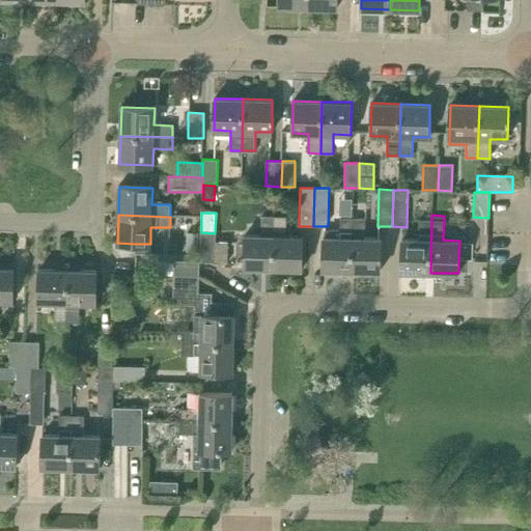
[(245,235),(244,268),(272,269),(274,217),(262,217),(261,235),(245,235)]
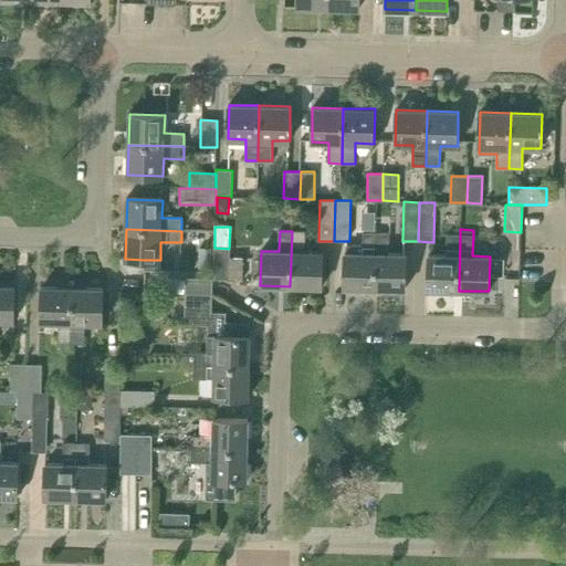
[(292,231),(290,286),(322,287),(323,252),(305,252),(305,231),(292,231)]
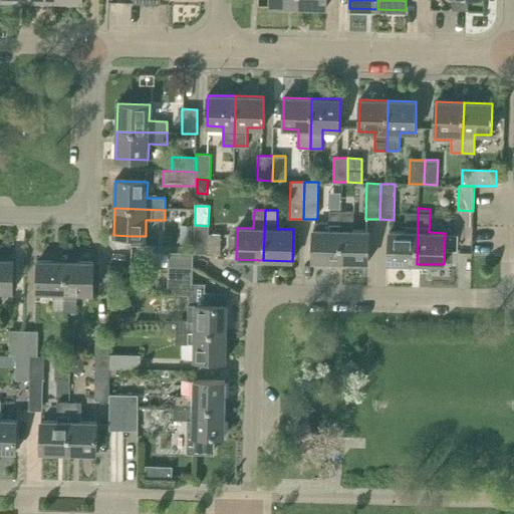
[(329,262),(340,262),(341,212),(329,211),(329,223),(313,222),(312,263),(329,264),(329,262)]
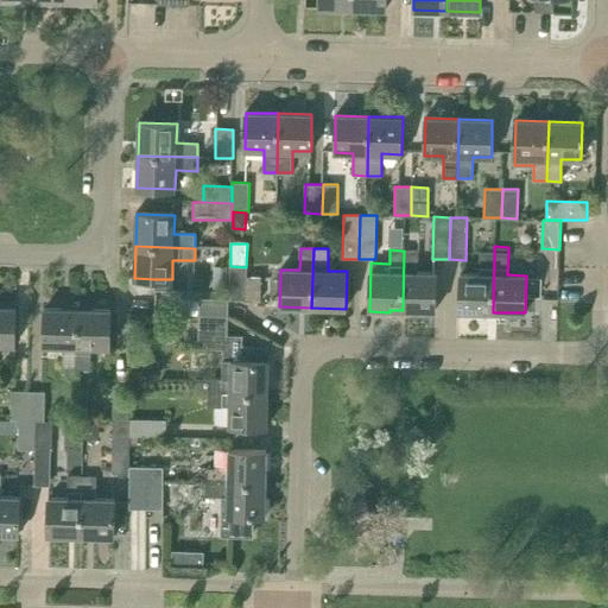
[(404,251),(403,310),(436,310),(437,273),(418,272),(418,251),(404,251)]
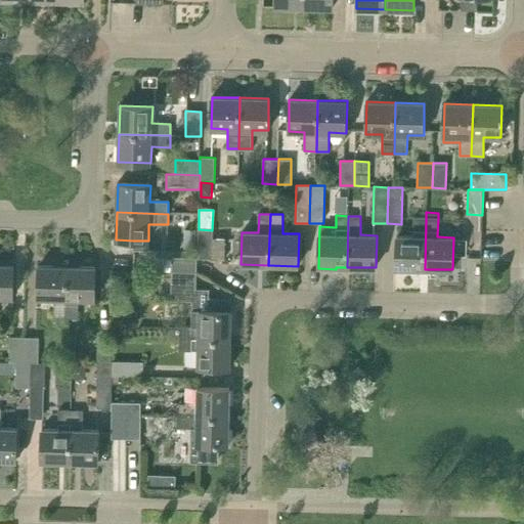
[(396,268),(425,269),(426,218),(413,217),(413,236),(397,235),(396,268)]
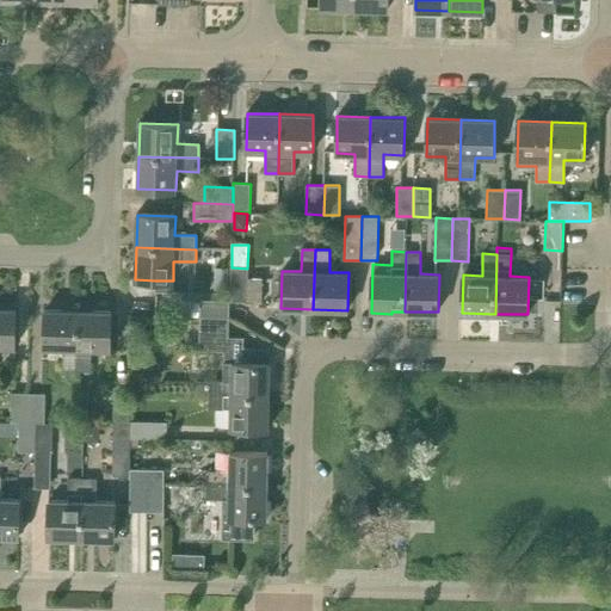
[(215,267),(214,289),(229,290),(229,269),(215,267)]
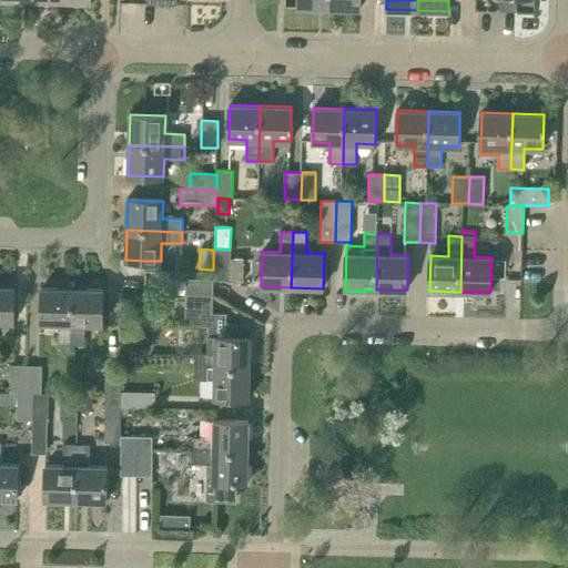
[(214,280),(230,281),(244,281),(244,282),(252,282),(253,259),(230,259),(230,250),(215,249),(214,280)]
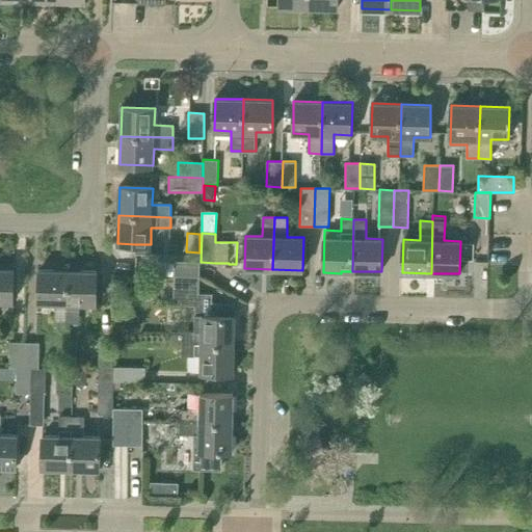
[(135,244),(135,253),(150,254),(150,244),(135,244)]
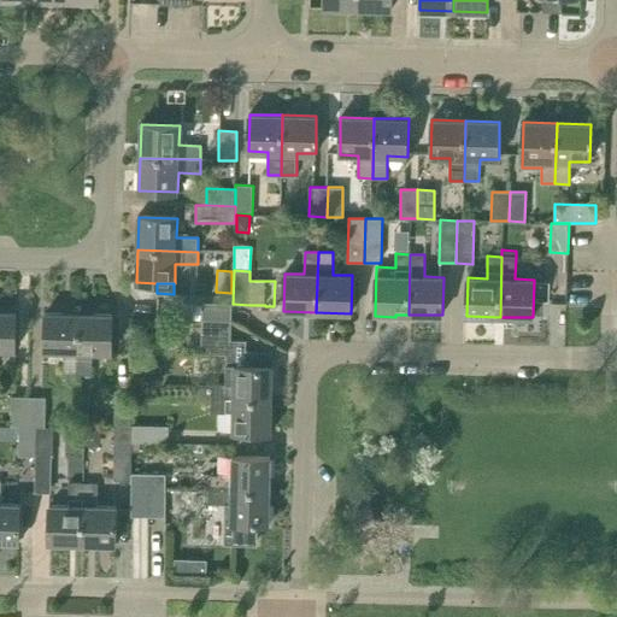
[(203,303),(203,321),(231,321),(231,304),(203,303)]
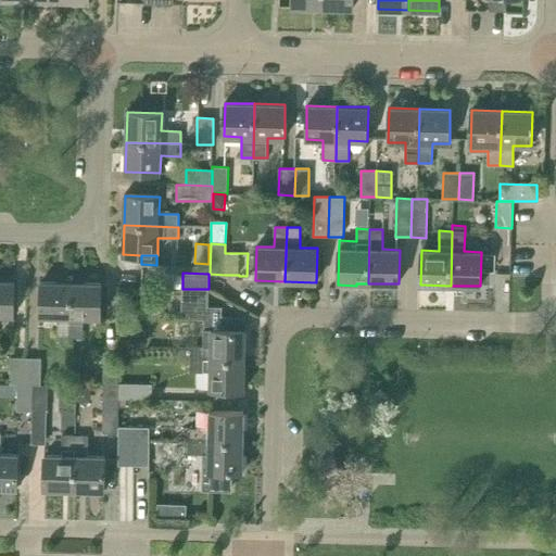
[(15,281),(0,280),(0,315),(14,316),(15,281)]
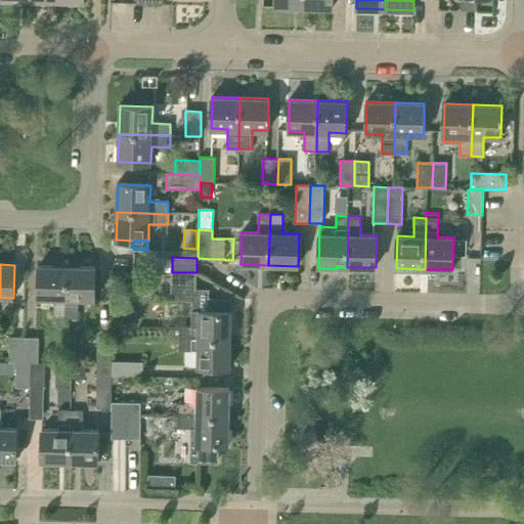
[(54,317),(66,318),(68,266),(39,266),(39,298),(54,299),(54,317)]
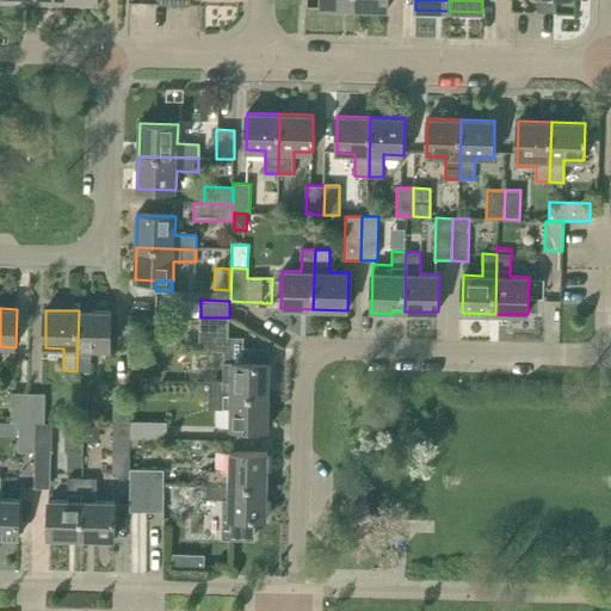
[(111,312),(79,310),(76,371),(91,371),(91,350),(110,350),(111,312)]
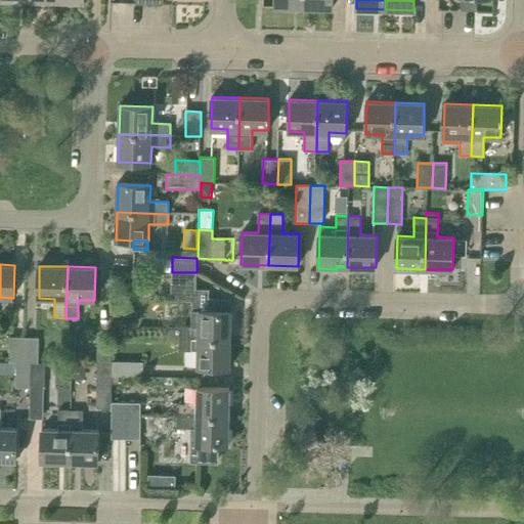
[(197,272),(172,272),(171,294),(171,300),(192,301),(191,326),(179,325),(168,325),(168,337),(230,339),(231,311),(225,299),(207,298),(207,294),(195,294),(197,272)]
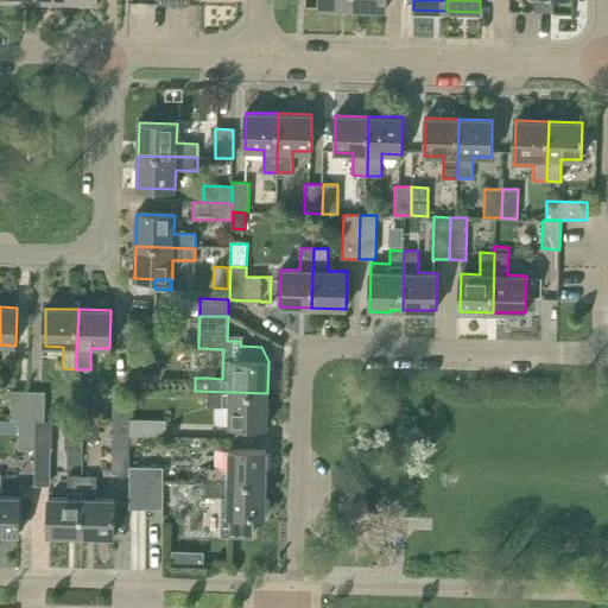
[(12,418),(19,418),(27,419),(29,391),(12,391),(12,418)]
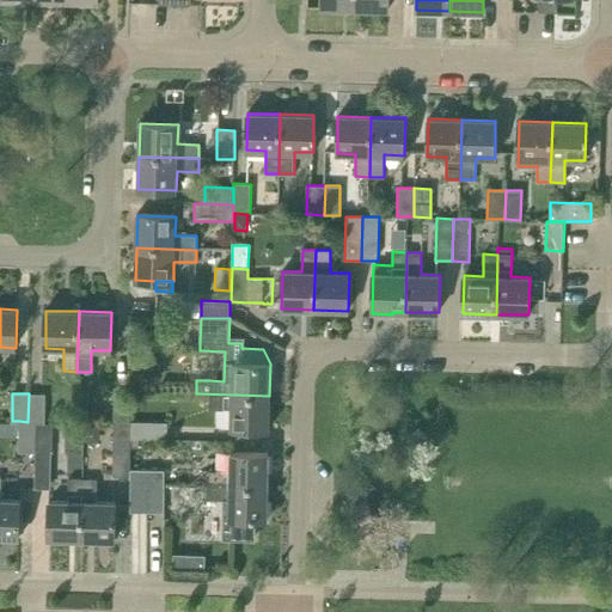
[(28,422),(37,422),(46,422),(46,393),(29,393),(28,422)]
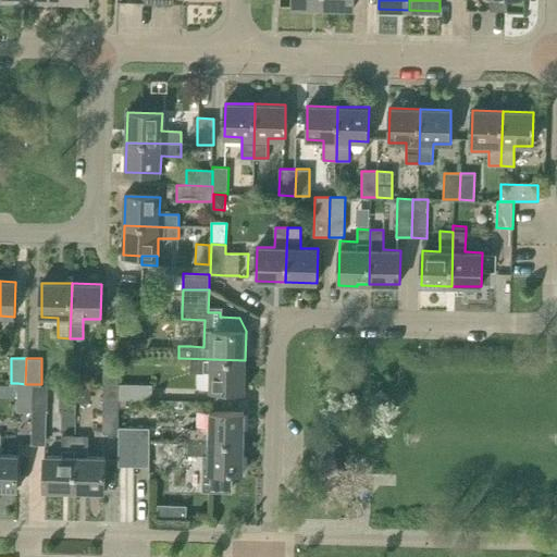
[(245,391),(245,360),(178,358),(178,359),(190,360),(189,372),(211,372),(210,390),(245,391)]
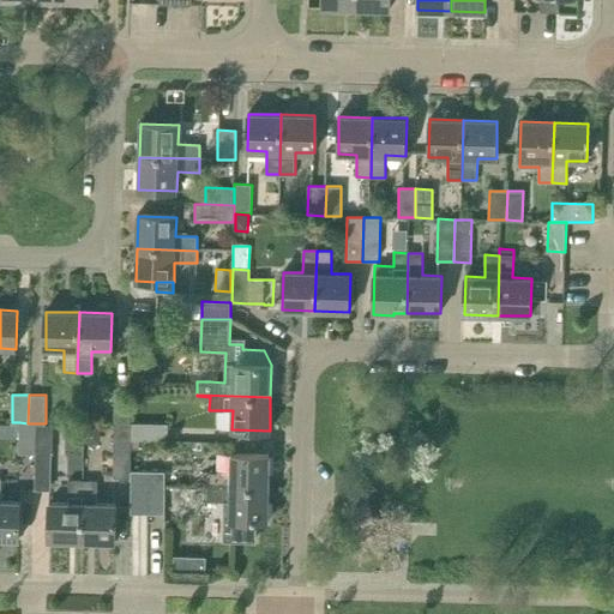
[(114,426),(131,426),(131,423),(131,422),(132,397),(114,397),(114,426)]
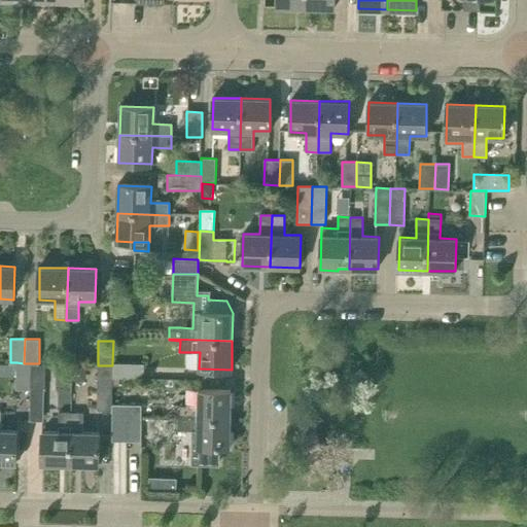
[(16,388),(31,389),(32,363),(24,363),(16,362),(16,388)]
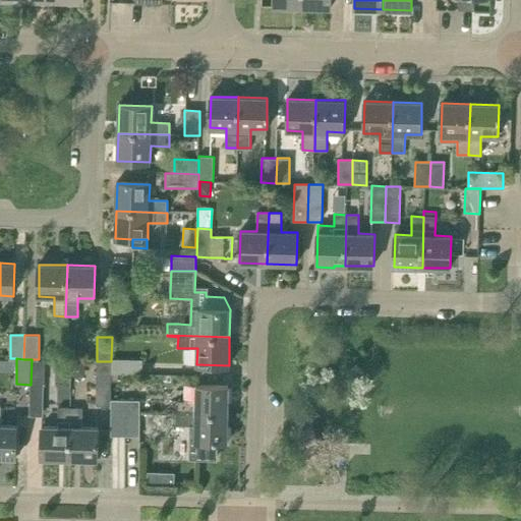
[(39,359),(32,359),(31,385),(30,416),(44,416),(44,385),(45,359),(39,359)]
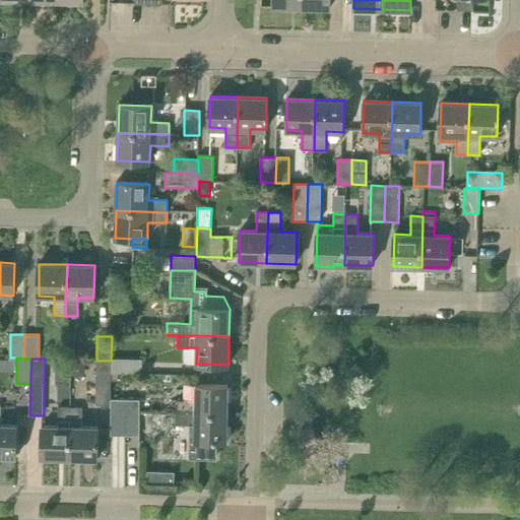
[(111,359),(111,361),(111,384),(118,384),(118,373),(141,373),(141,359),(111,359)]
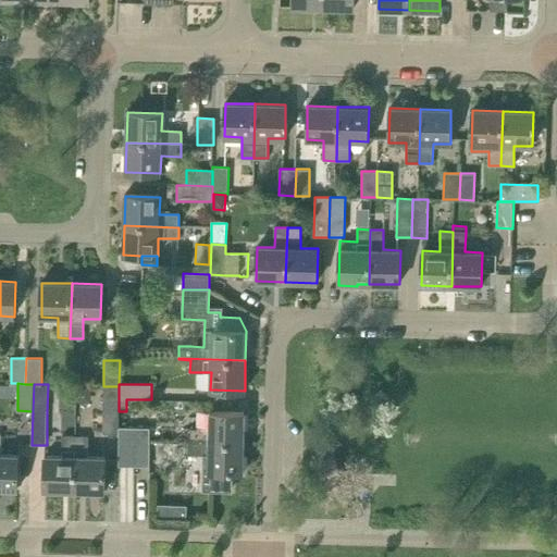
[(119,428),(119,413),(119,411),(119,386),(103,386),(102,412),(102,433),(119,433),(119,428)]
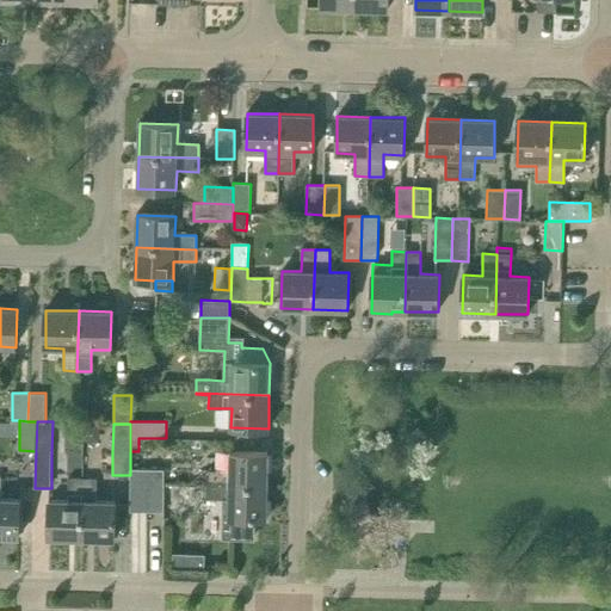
[(84,425),(84,440),(99,440),(99,425),(84,425)]
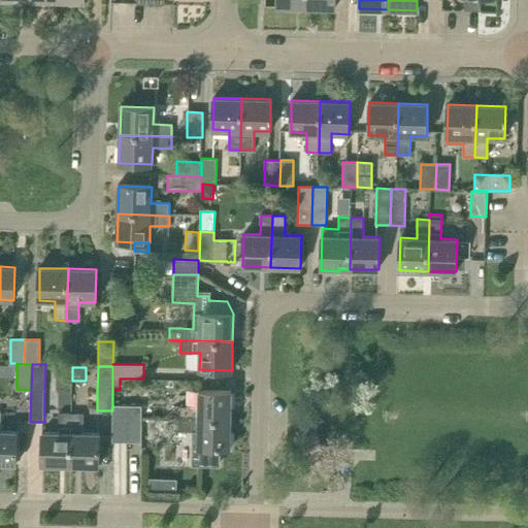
[(179,419),(231,420),(231,391),(200,391),(188,390),(188,406),(179,406),(179,419)]
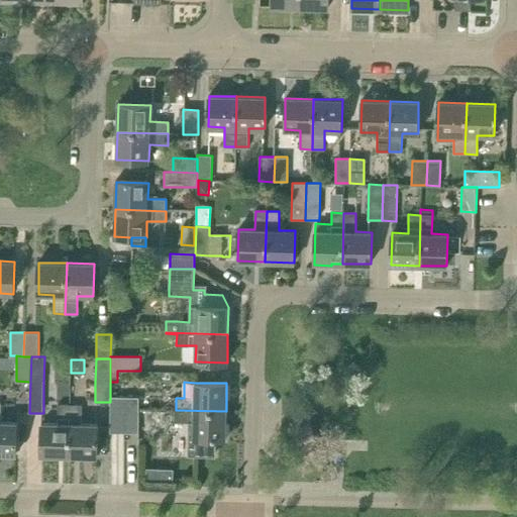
[(125,397),(110,397),(110,402),(110,432),(125,432),(125,397)]
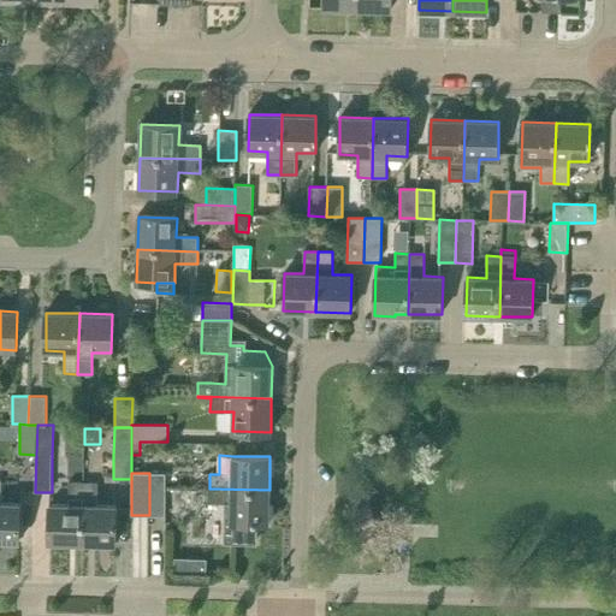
[(165,473),(149,473),(149,515),(165,516),(165,473)]
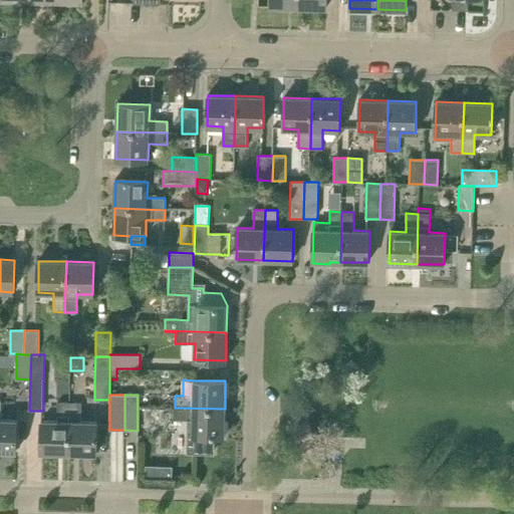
[(0,400),(0,451),(16,452),(16,420),(0,419),(1,401),(0,400)]
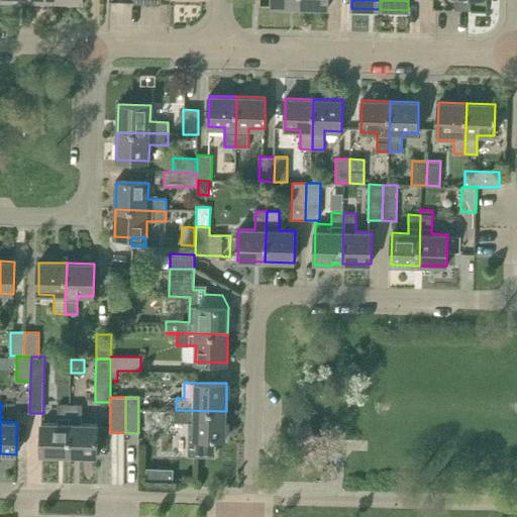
[(42,422),(41,455),(69,455),(71,405),(59,404),(58,423),(42,422)]
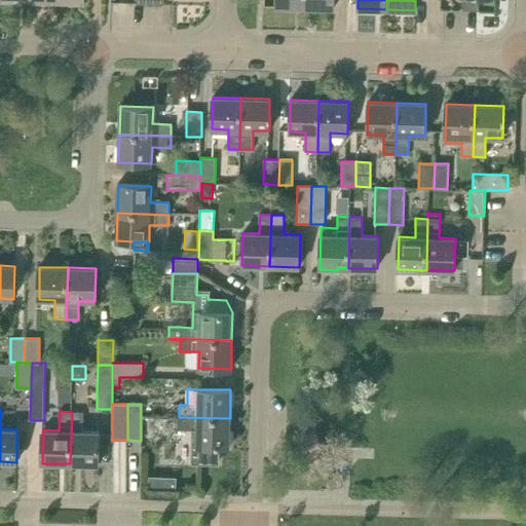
[(72,412),(70,463),(99,464),(100,430),(83,430),(83,412),(72,412)]
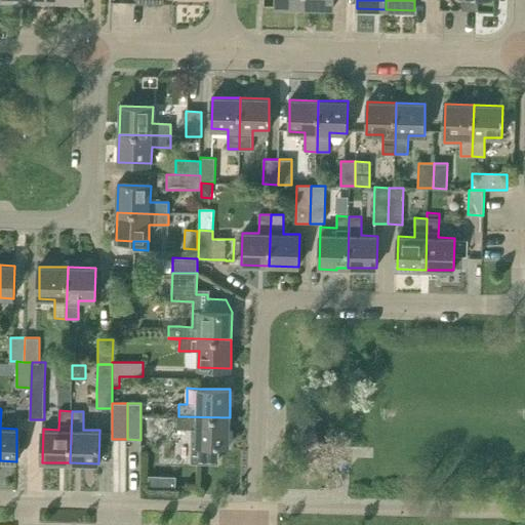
[(219,446),(229,446),(230,417),(178,416),(177,429),(191,429),(191,463),(219,465),(219,446)]
